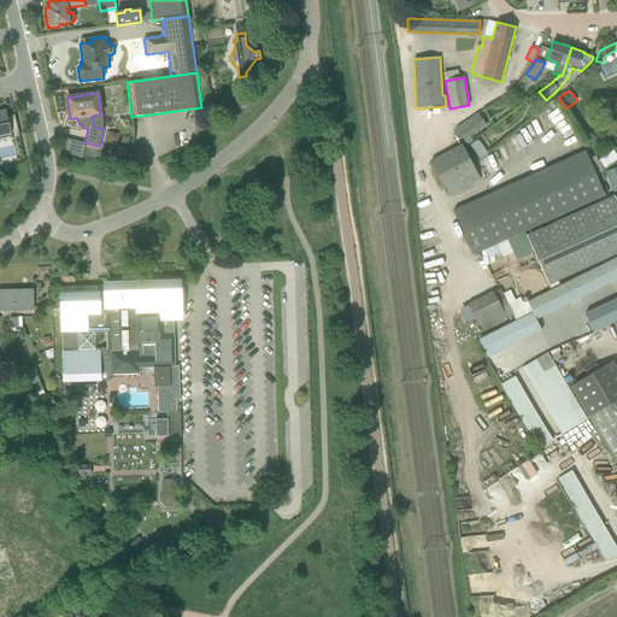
[(12,139),(19,136),(15,116),(7,117),(6,110),(0,111),(0,135),(11,134),(12,139)]
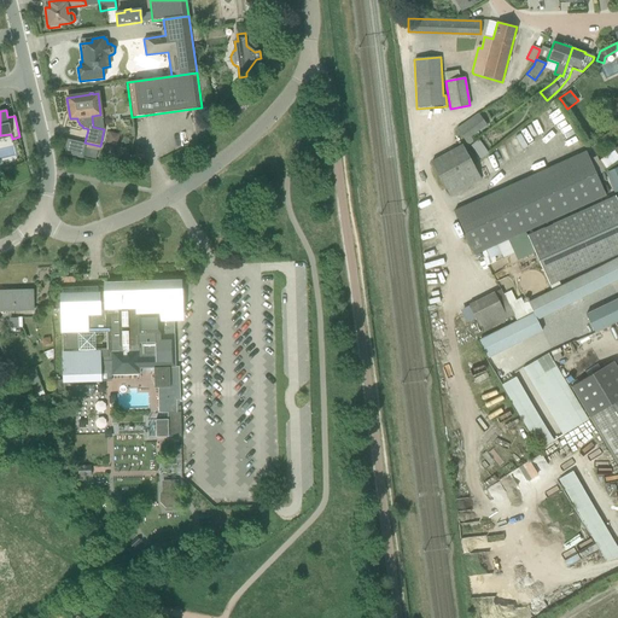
[(479,117),(470,124),(467,122),(456,129),(467,146),(472,144),(468,138),(485,124),(479,117)]
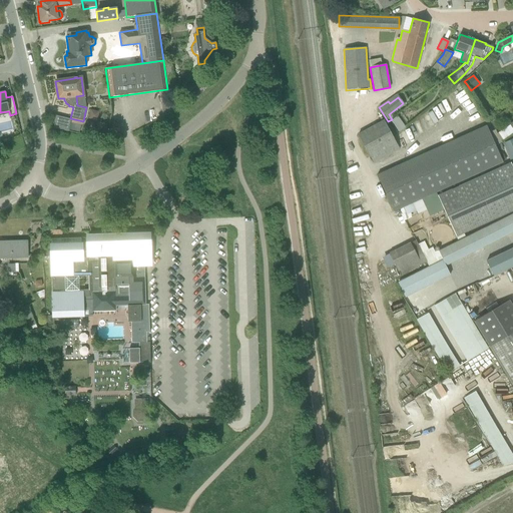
[(397,116),(391,121),(395,126),(401,122),(397,116)]
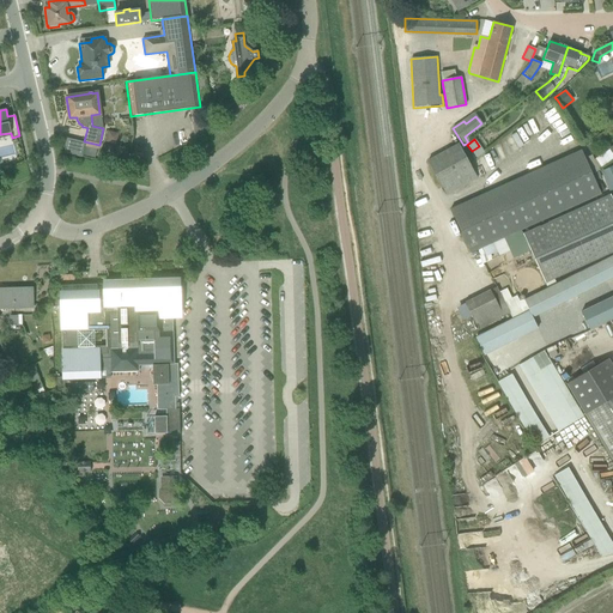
[(459,144),(428,162),(445,195),(477,178),(459,144)]
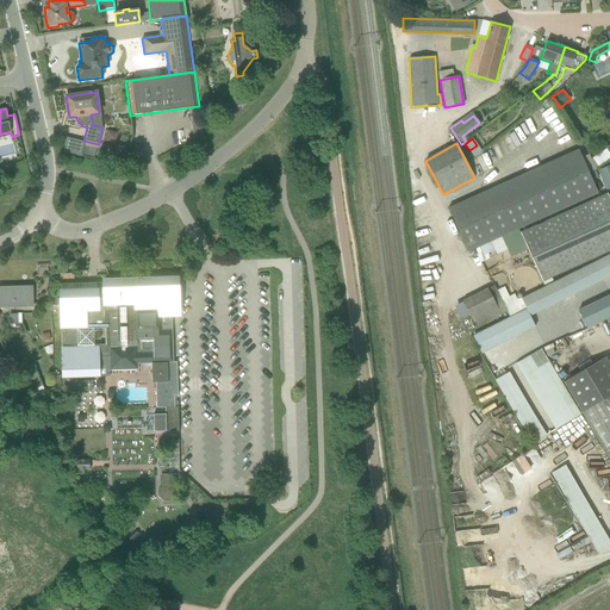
[(124,163),(128,148),(117,145),(113,161),(124,163)]
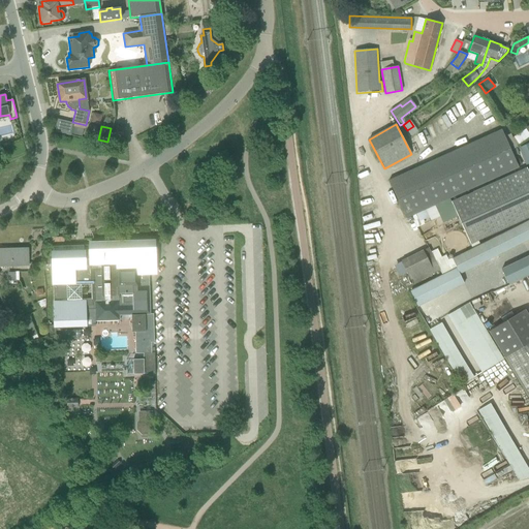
[(528,164),(528,143),(518,148),(526,166),(528,164)]
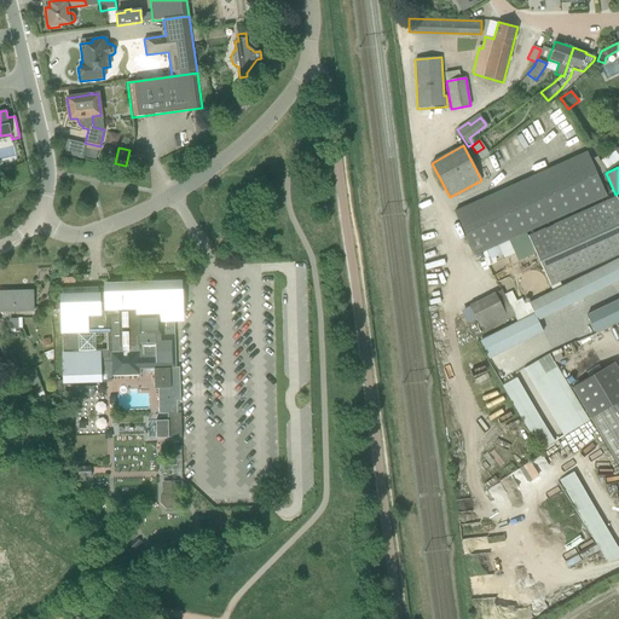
[(618,203),(615,197),(528,236),(536,253),(550,285),(559,282),(618,254),(618,203)]
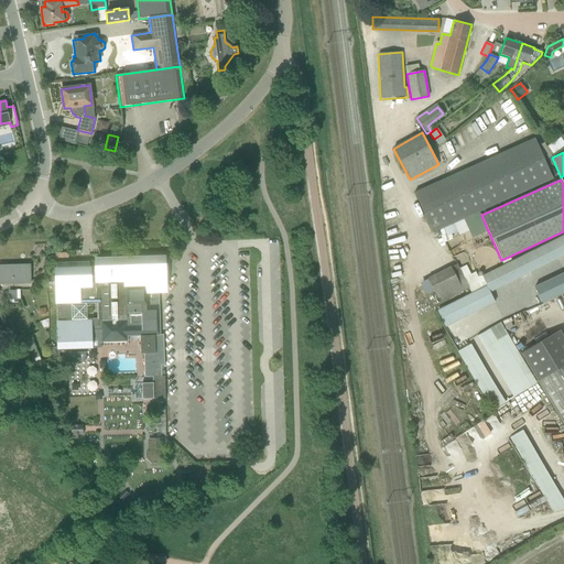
[(563,255),(563,242),(561,237),(551,242),(560,258),(563,255)]
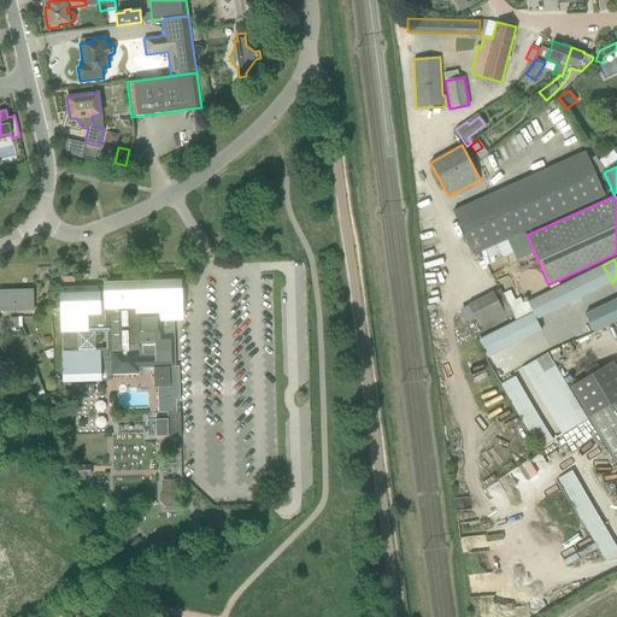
[(603,265),(593,270),(601,288),(612,282),(603,265)]
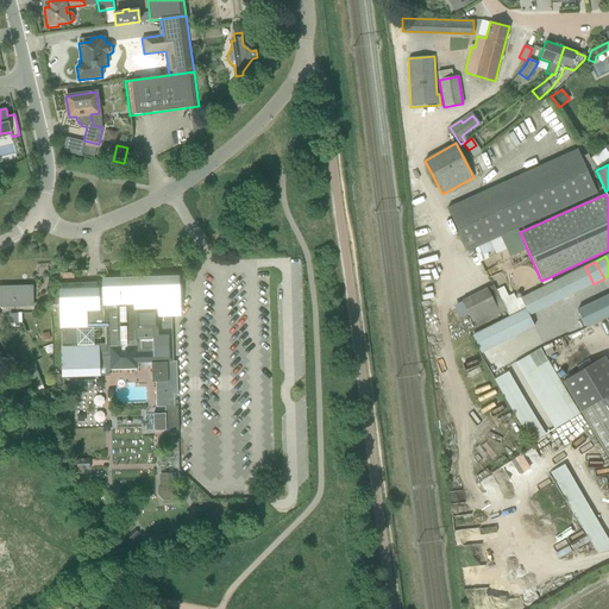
[(594,284),(585,267),(575,272),(583,289),(594,284)]
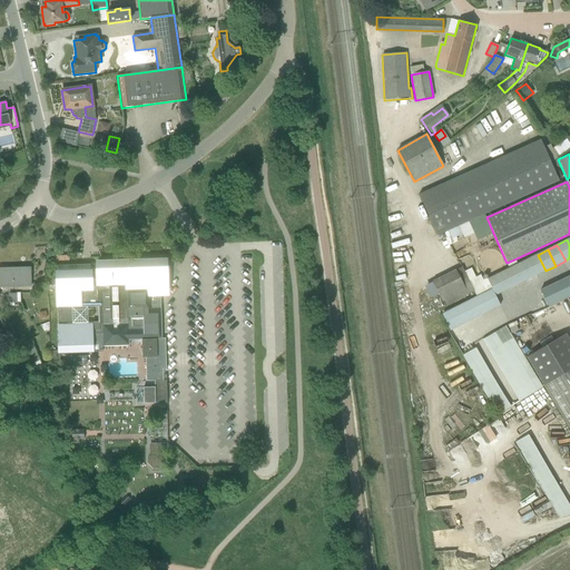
[(546,271),(538,255),(528,259),(536,275),(546,271)]
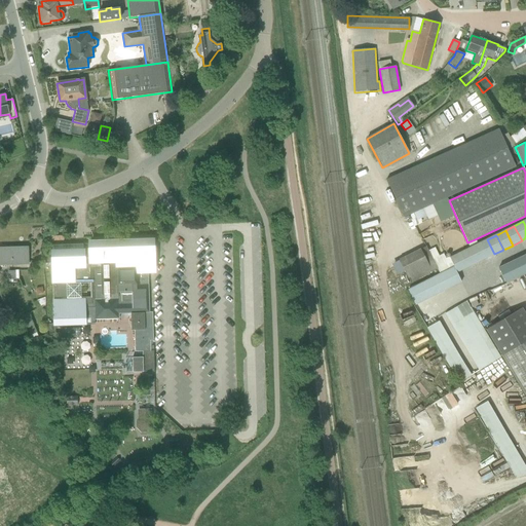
[(494,254),(487,239),(478,245),(485,259),(494,254)]
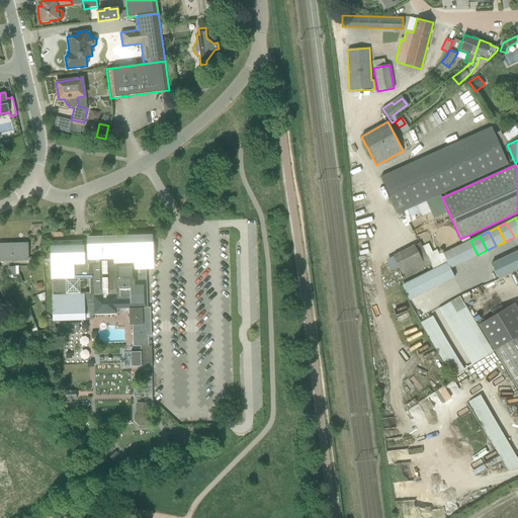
[(82,254),(82,248),(82,240),(52,241),(54,319),(83,318),(83,311),(90,311),(90,313),(93,315),(117,314),(117,309),(128,309),(130,325),(135,325),(135,346),(140,346),(141,352),(130,352),(130,357),(128,357),(128,362),(130,361),(130,366),(152,366),(151,345),(148,345),(148,336),(151,336),(150,308),(147,308),(146,268),(152,268),(151,238),(88,240),(89,254),(82,254)]
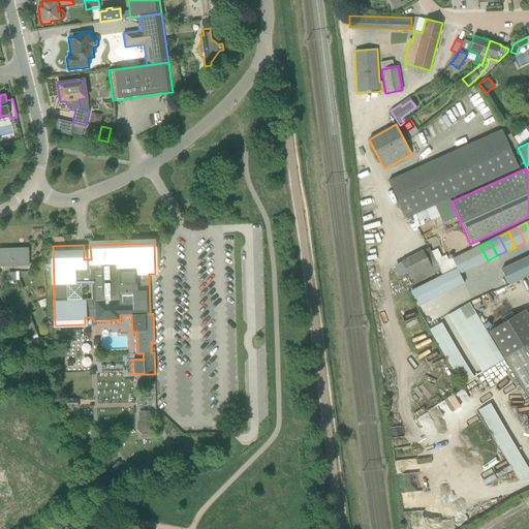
[(488,260),(480,246),(471,250),(478,265),(488,260)]
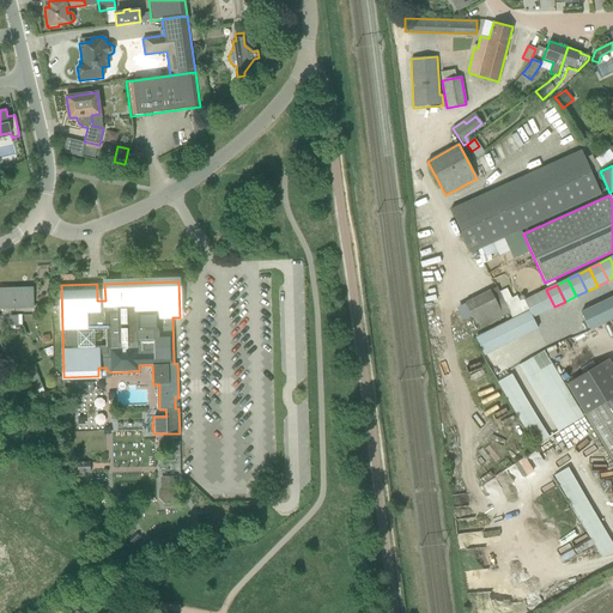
[(32,307),(32,290),(0,290),(0,309),(32,309),(32,307)]
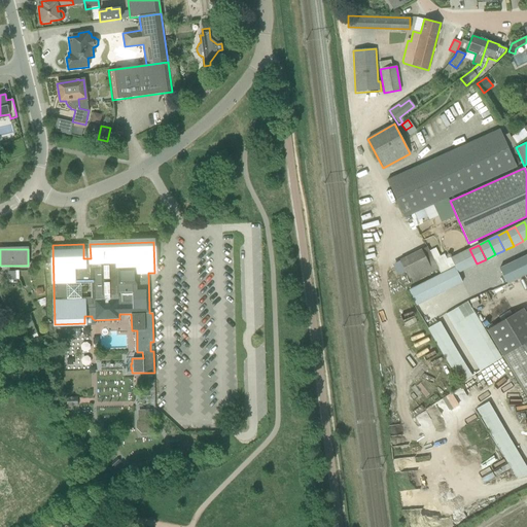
[(469,249),(460,254),(467,269),(477,264),(469,249)]
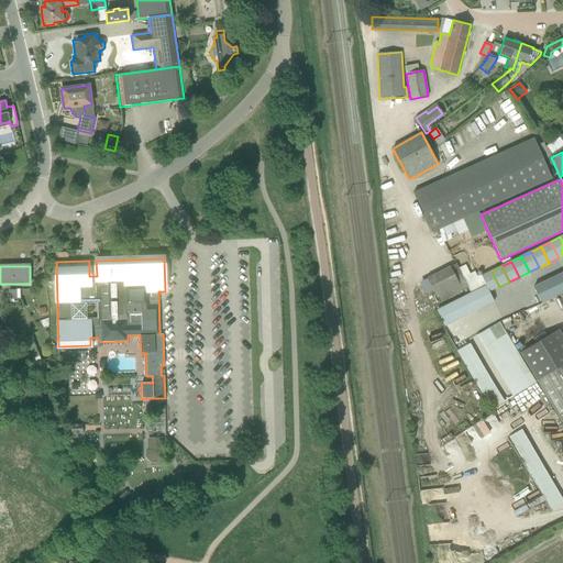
[(499,287),(492,272),(482,276),(486,286),(489,291),(499,287)]
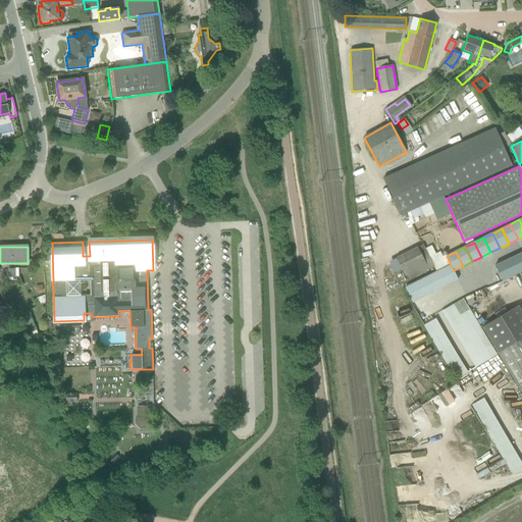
[(521,252),(513,257),(520,272),(521,270),(521,252)]
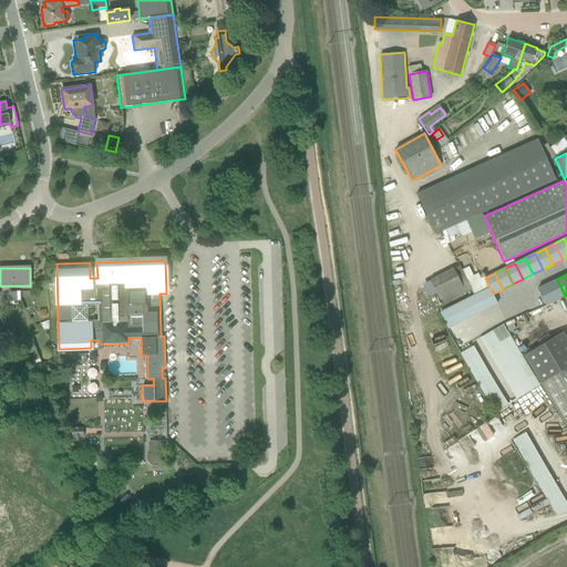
[(557,279),(547,284),(555,300),(565,296),(557,279)]
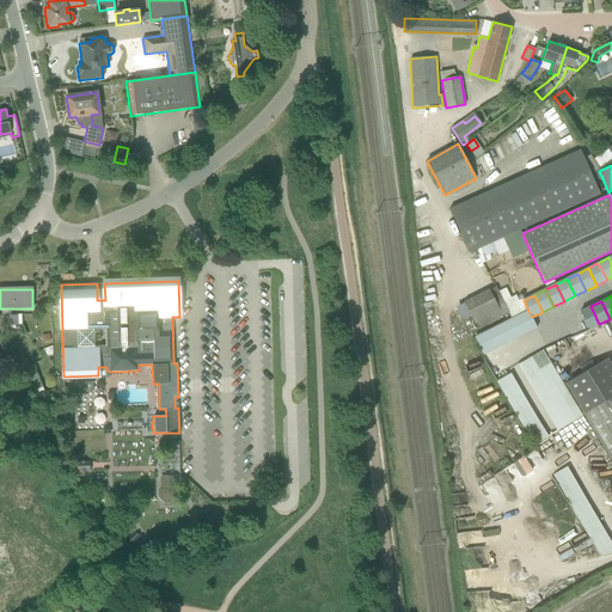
[(591,306),(580,312),(588,329),(599,324),(591,306)]
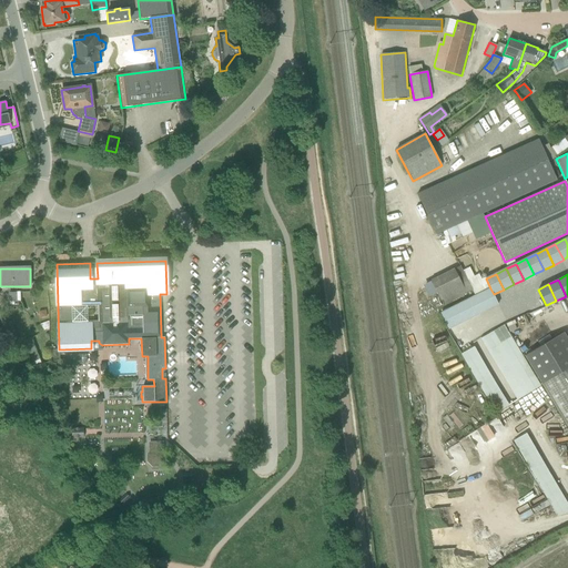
[(498,304),(494,294),(490,288),(470,298),(478,314),(498,304)]
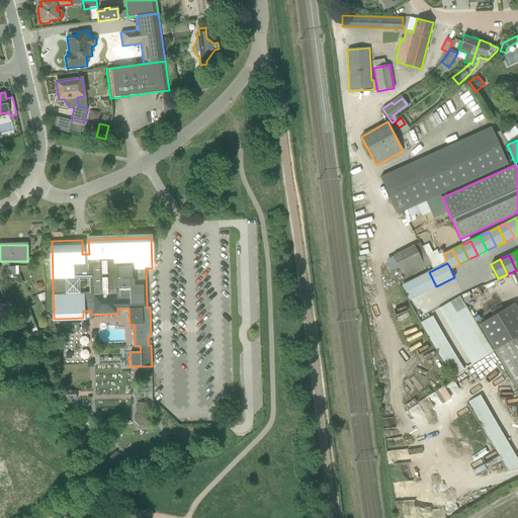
[(436,286),(429,272),(402,285),(410,300),(436,286)]
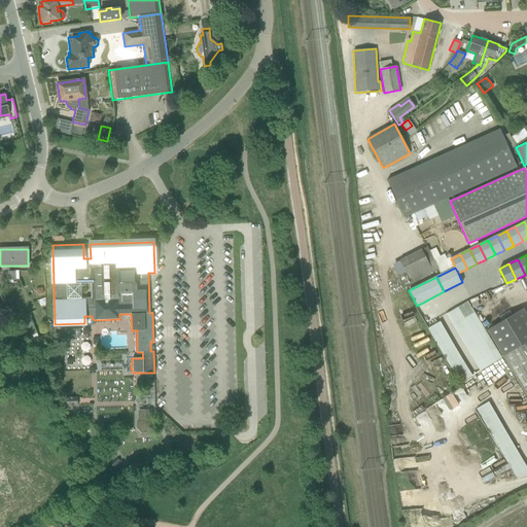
[(526,313),(493,334),(526,390),(526,313)]
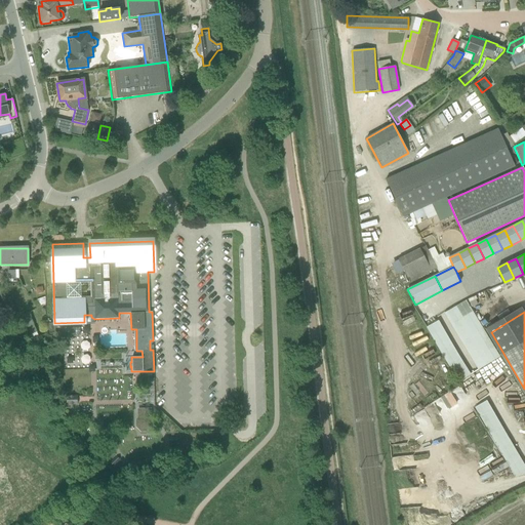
[(38,337),(29,313),(23,315),(32,339),(38,337)]
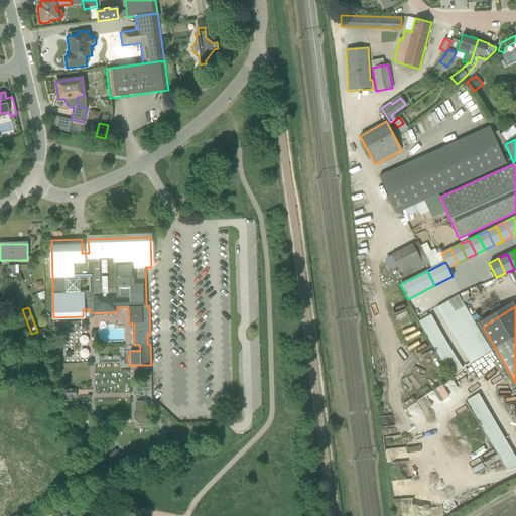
[(474,390),(433,313),(421,319),(462,396),(474,390)]
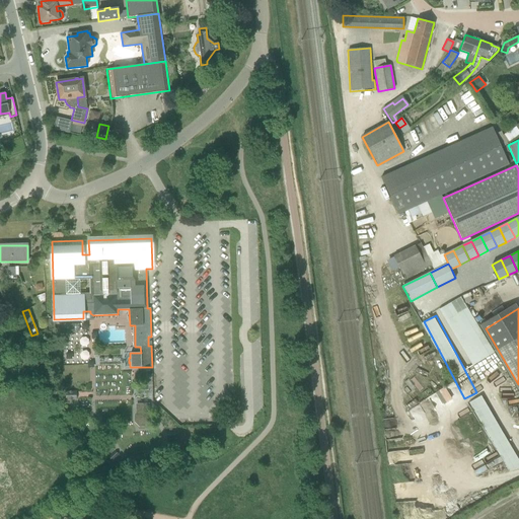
[(54,328),(54,319),(47,319),(47,329),(52,329),(53,338),(55,338),(55,339),(60,338),(60,328),(54,328)]
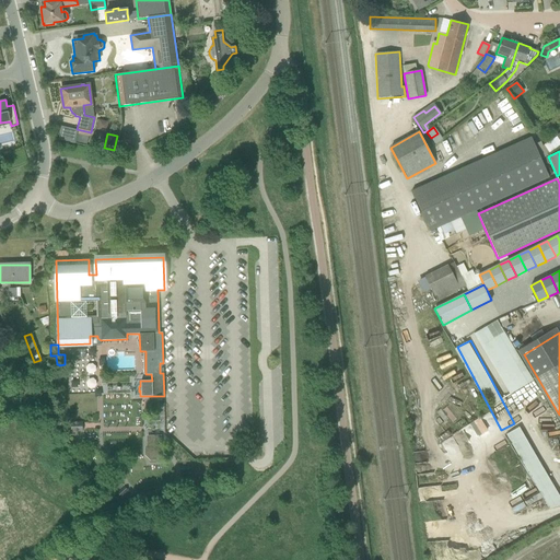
[(82,421),(70,422),(70,432),(82,432),(82,421)]
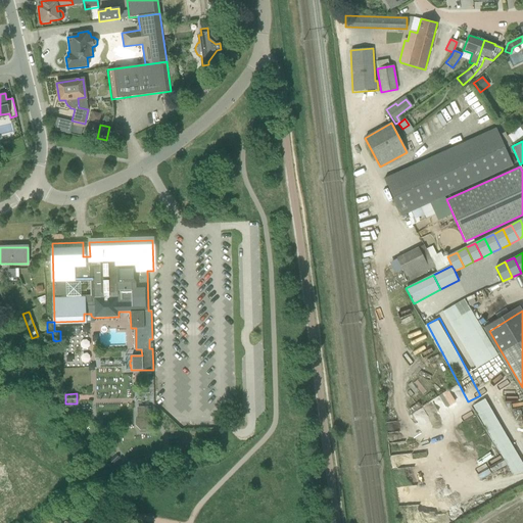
[(150,416),(150,407),(137,408),(137,417),(135,418),(135,425),(140,431),(147,430),(152,425),(152,418),(150,416)]
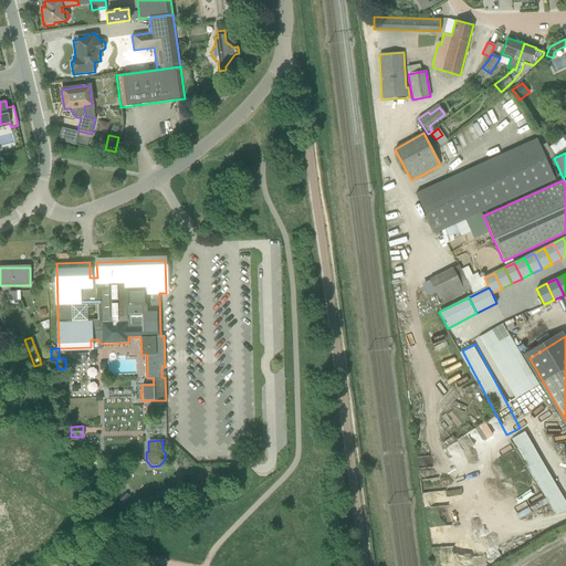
[(538,482),(556,516),(565,510),(565,502),(540,453),(524,461),(513,441),(503,447),(525,489),(538,482)]
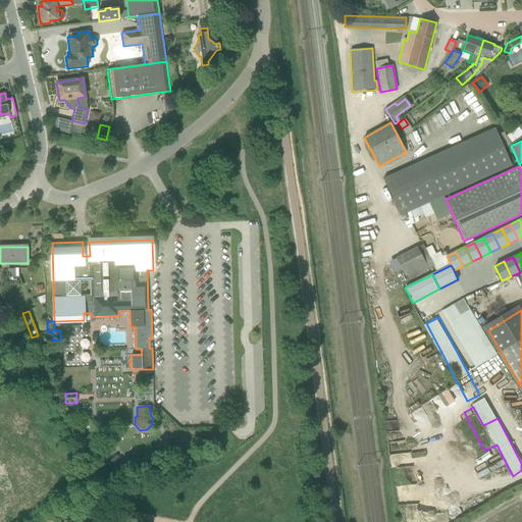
[(115,454),(109,460),(112,463),(118,457),(115,454)]
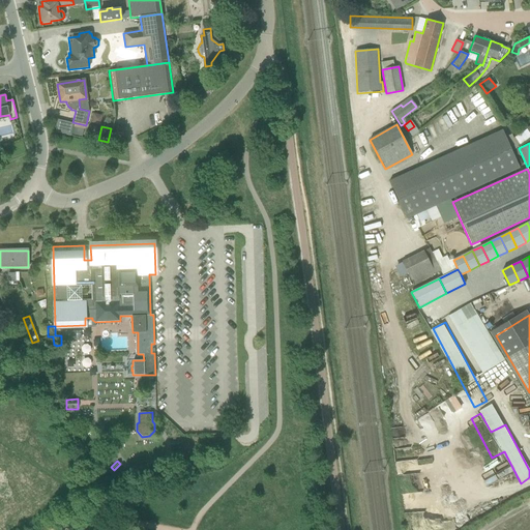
[(123,467),(117,474),(121,477),(126,470),(123,467)]
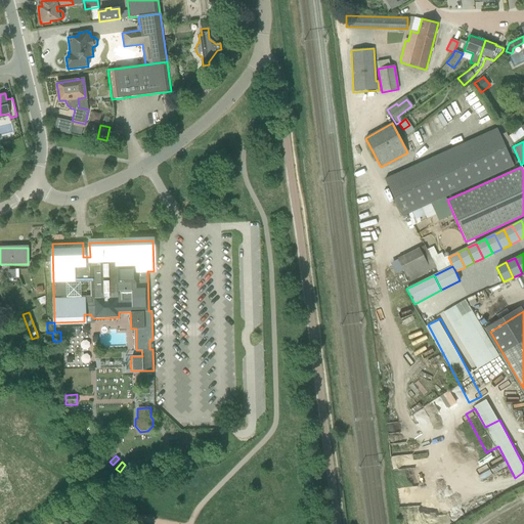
[(144,464),(135,466),(138,477),(146,475),(144,464)]
